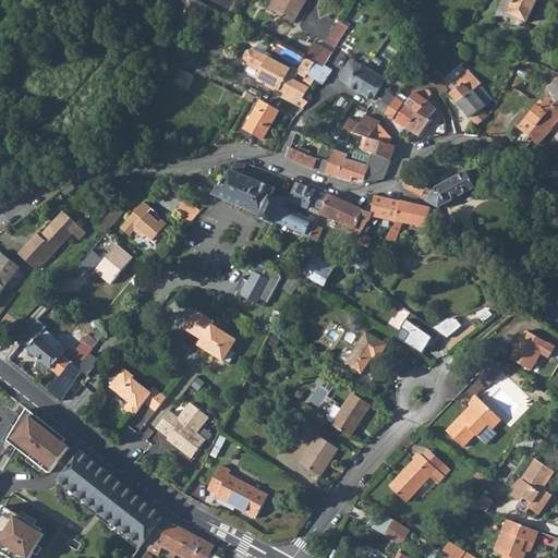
[(192,0),(191,0),(187,16),(204,21),(207,7),(192,0)]
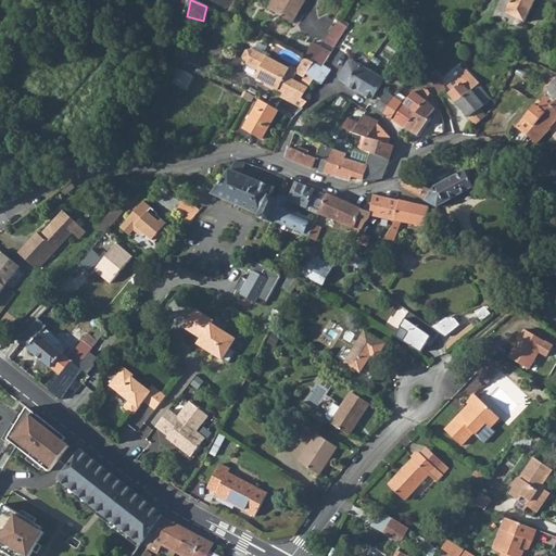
[(277,0),(272,10),(291,22),(303,0),(277,0)]
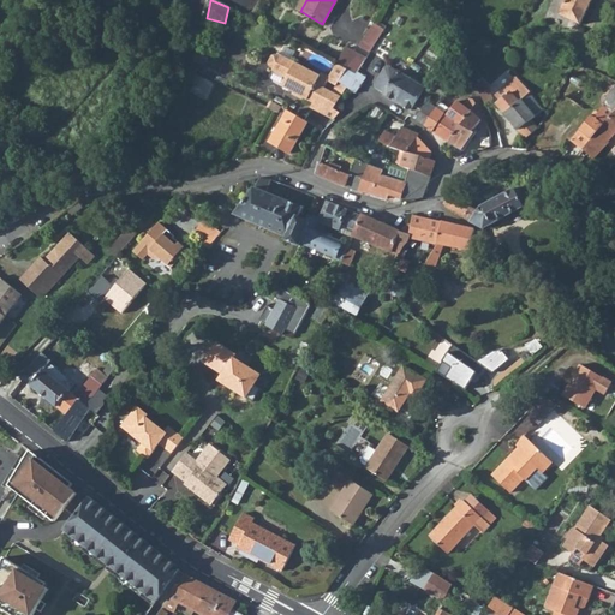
[(565,0),(559,15),(581,25),(592,0),(565,0)]
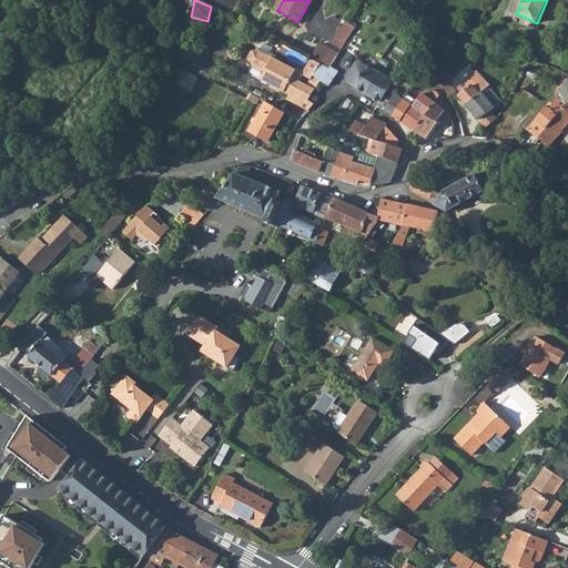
[(345,22),(335,38),(343,43),(354,28),(346,22),(345,22)]
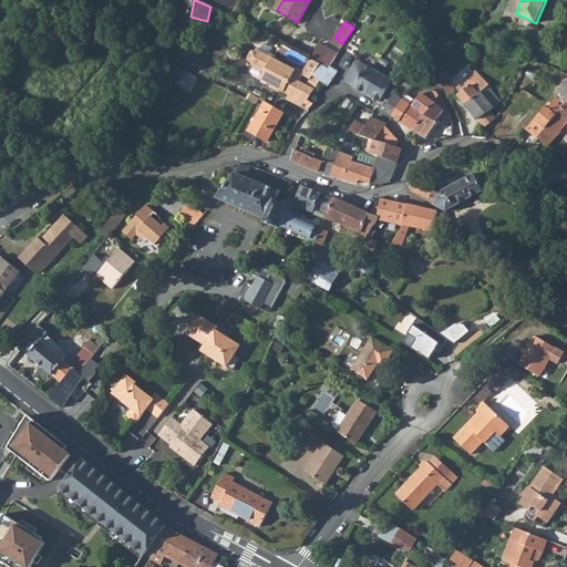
[(251,64),(250,65),(263,72),(259,81),(289,95),(290,96),(295,85),(288,82),(295,69),(258,50),(257,52),(254,51),(249,52),(247,58),(248,62),(251,64)]
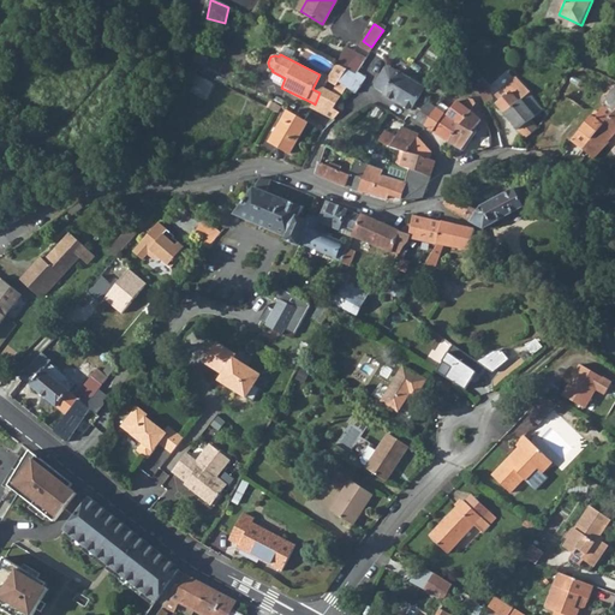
[(332,93),(340,97),(346,89),(347,88),(344,85),(338,82),(344,73),(352,78),(354,73),(335,63),(327,79),(336,85),(332,93)]
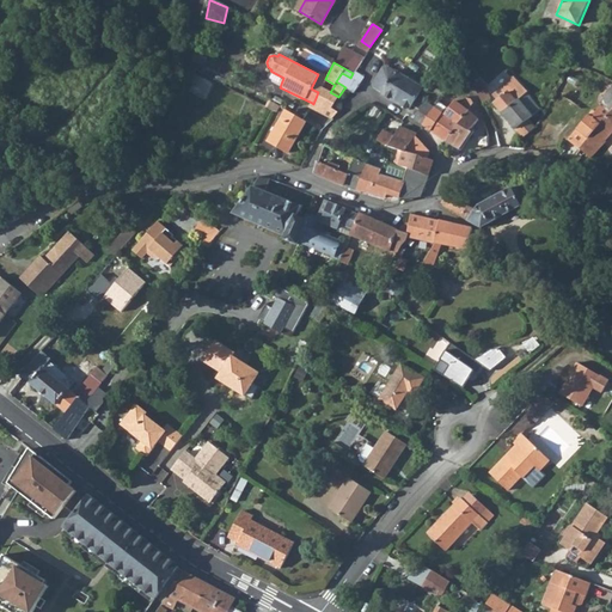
[(407,115),(414,120),(424,102),(422,101),(417,97),(418,95),(423,87),(410,80),(395,71),(393,72),(386,67),(383,68),(373,84),(373,87),(381,92),(380,93),(395,101),(409,111),(407,115)]
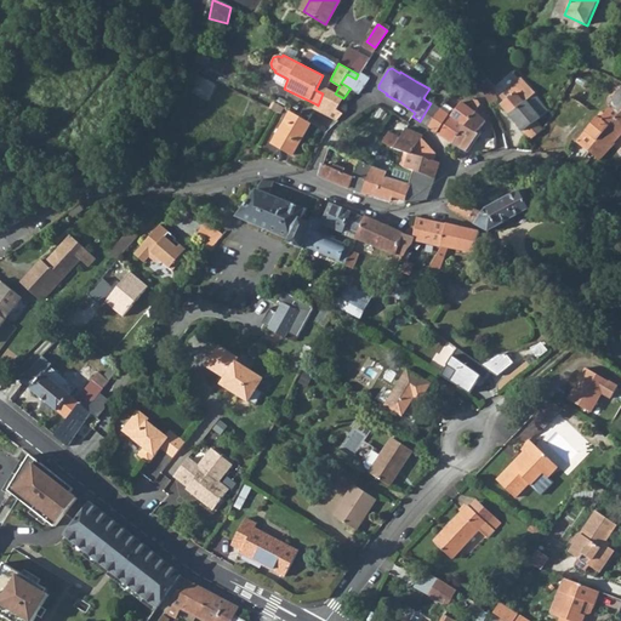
[(516,72),(497,87),(502,93),(520,77),(516,72)]
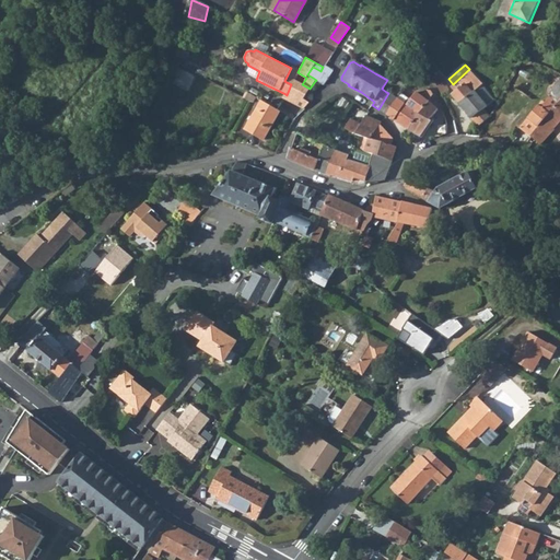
[(179,67),(172,82),(191,90),(198,76),(179,67)]
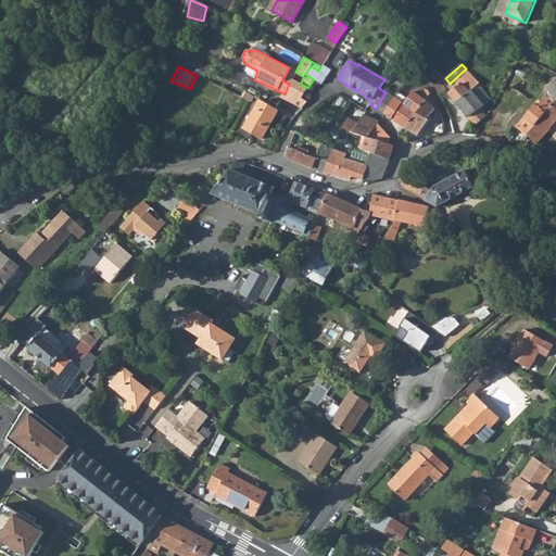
[(327,75),(318,71),(311,66),(305,74),(311,77),(314,79),(313,80),(320,85),(327,75)]
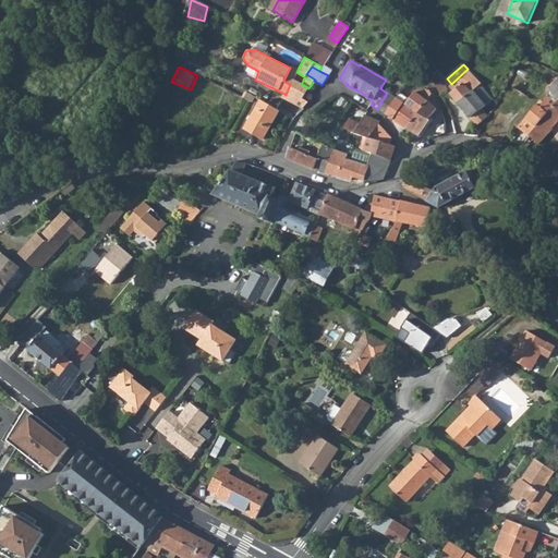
[(468,69),(451,84),(449,85),(453,92),(450,94),(477,125),(488,116),(482,109),(493,99),(480,85),(482,84),(469,69),(468,69)]
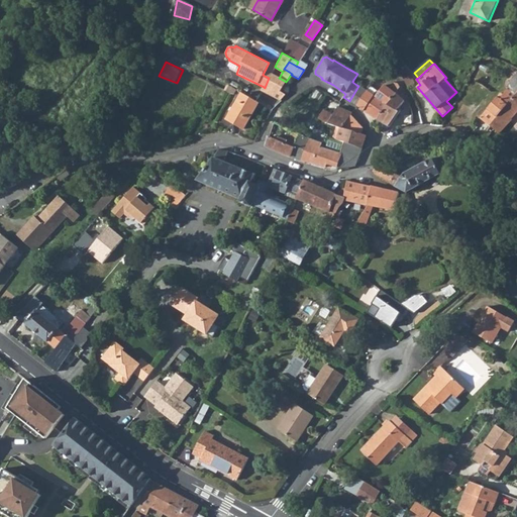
[(353,80),(352,82),(356,85),(365,73),(360,69),(357,74),(353,80)]
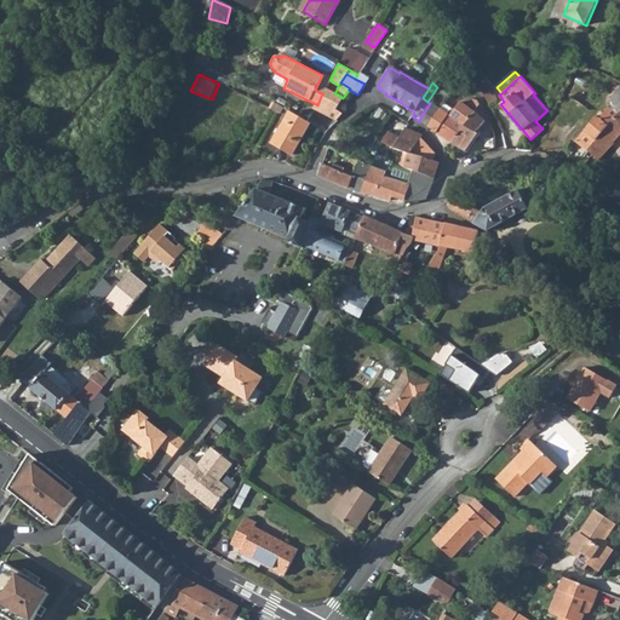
[(489,85),(481,90),(488,104),(497,99),(491,86),(489,85)]
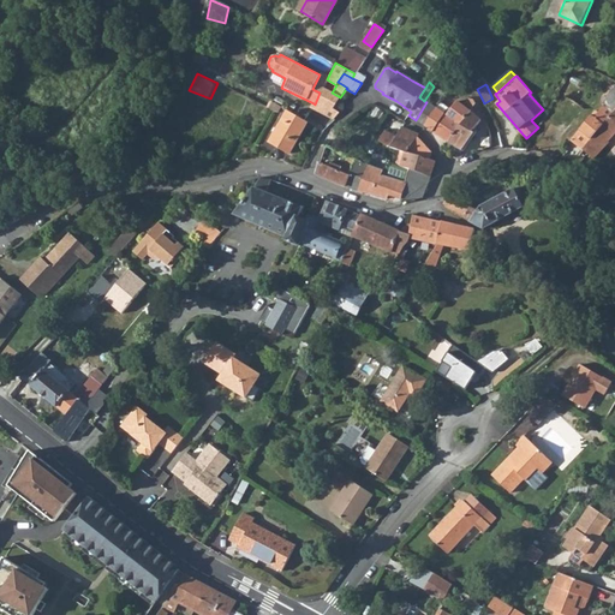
[(311,107),(323,114),(328,107),(333,109),(340,97),(332,93),(322,88),(320,93),(315,105),(314,103),(311,107)]
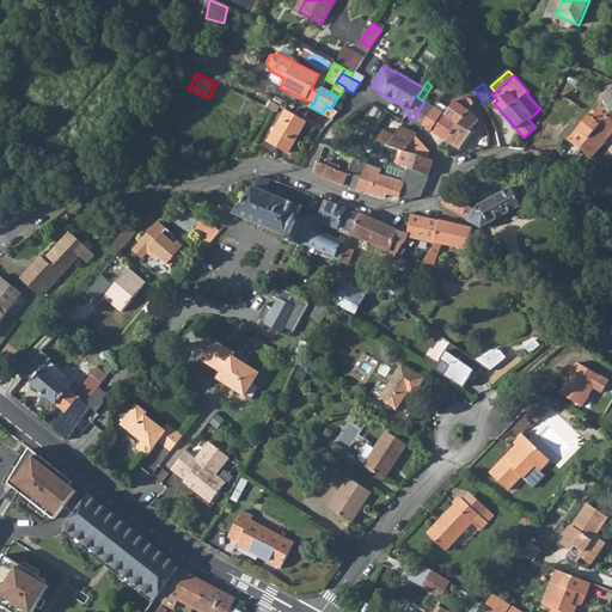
[(569,140),(579,147),(583,142),(593,132),(611,109),(611,106),(611,87),(599,104),(601,105),(593,116),(591,114),(569,140)]
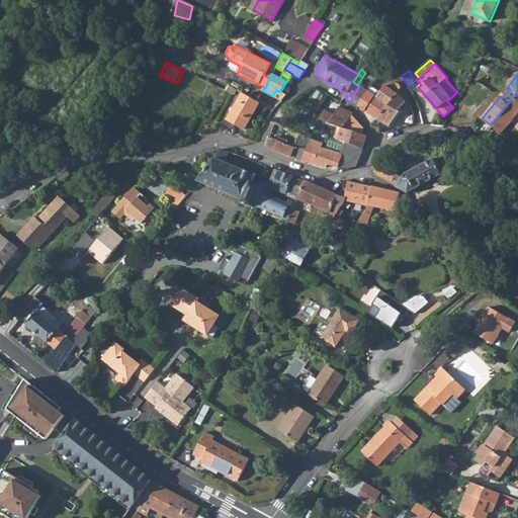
[(367,81),(362,88),(366,91),(372,84),(367,81)]
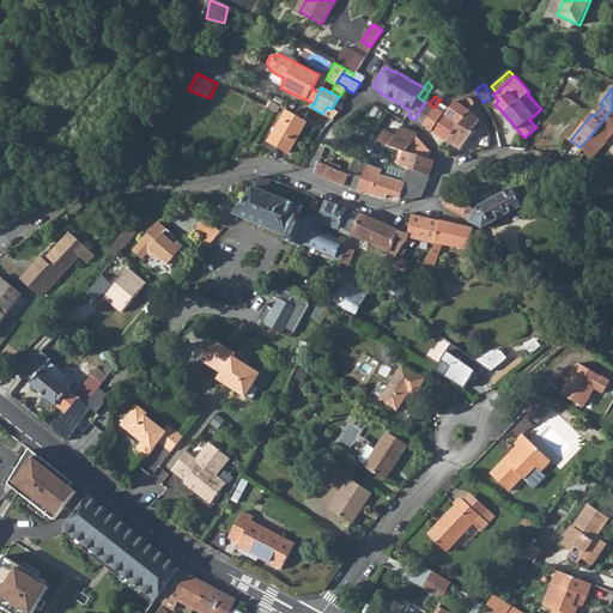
[(425,102),(414,120),(423,125),(434,108),(429,104),(425,102)]
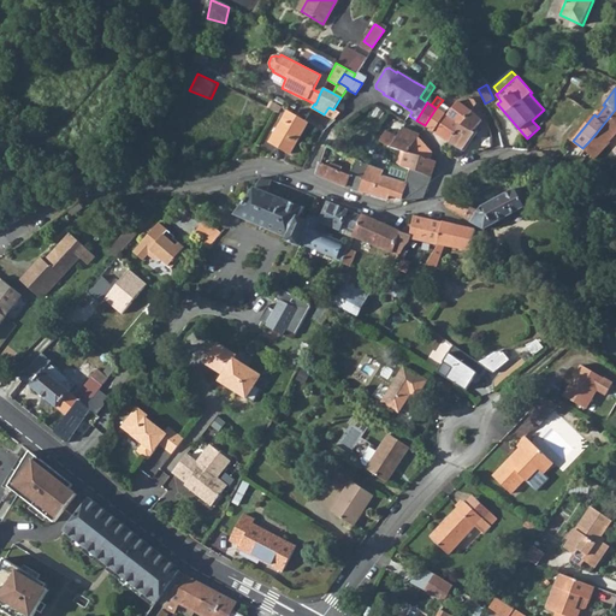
[(446,114),(434,132),(450,142),(472,111),(467,108),(463,106),(457,102),(446,114)]
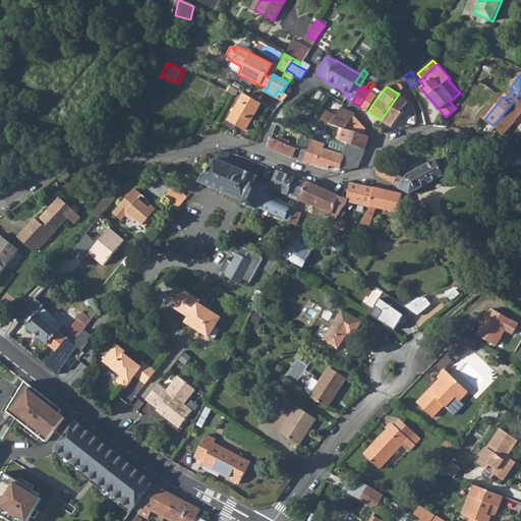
[(381,120),(392,127),(404,111),(402,109),(408,104),(410,108),(413,107),(410,100),(403,89),(399,94),(381,120)]
